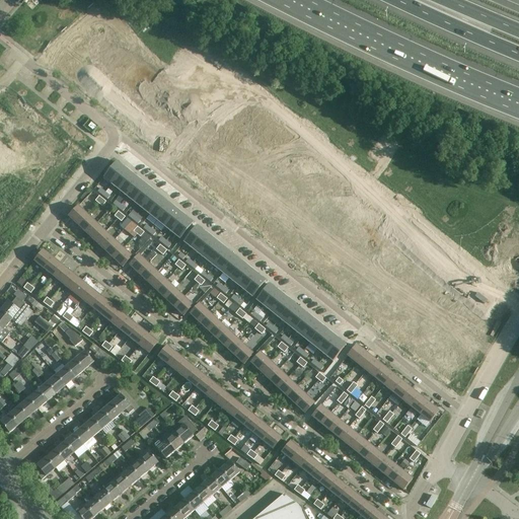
[(116,163),(103,178),(112,186),(124,169),(116,163)]
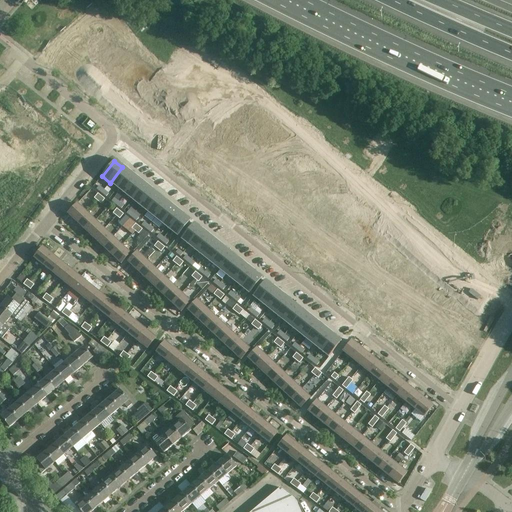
[(122,167),(110,183),(117,189),(130,173),(122,167)]
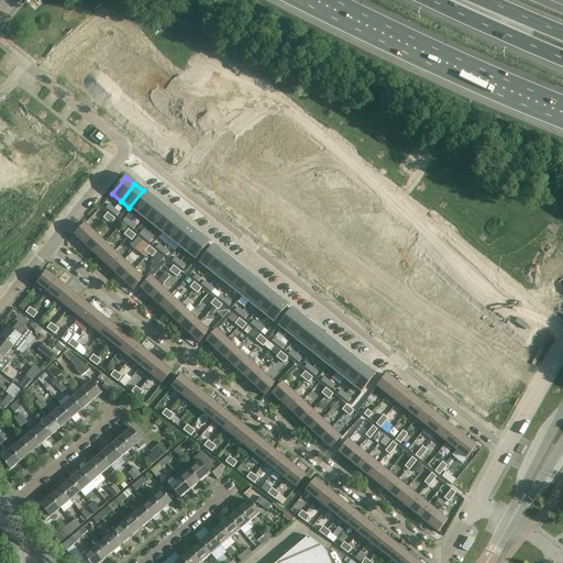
[(143,190),(129,208),(138,214),(151,197),(143,190)]
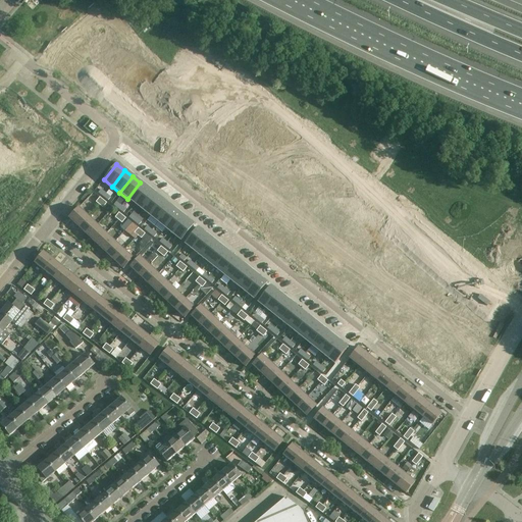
[(140,183),(127,199),(135,205),(148,189),(140,183)]
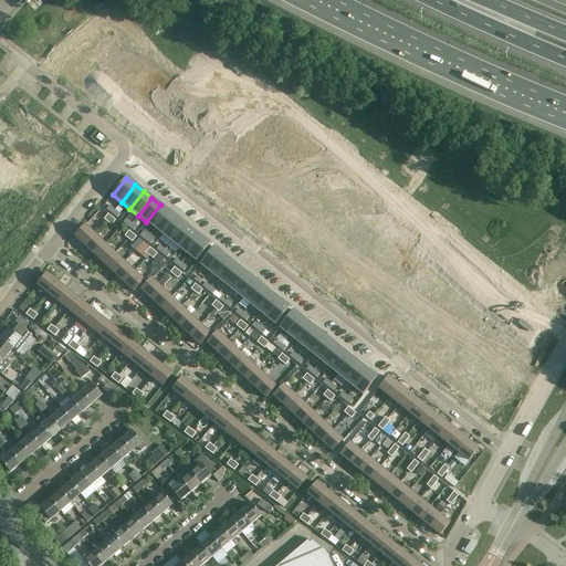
[(160,205),(146,222),(155,229),(168,211),(160,205)]
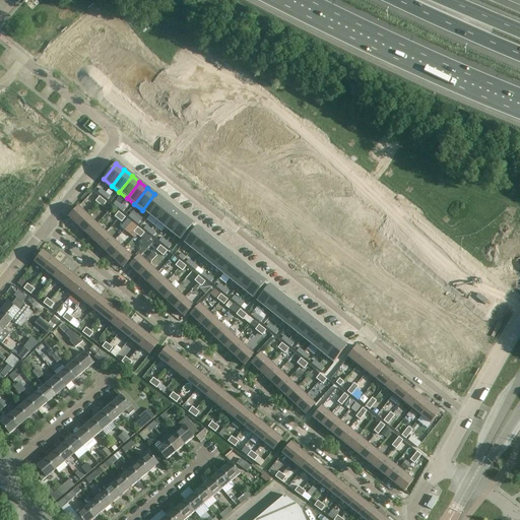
[(154,194),(142,210),(149,216),(163,200),(154,194)]
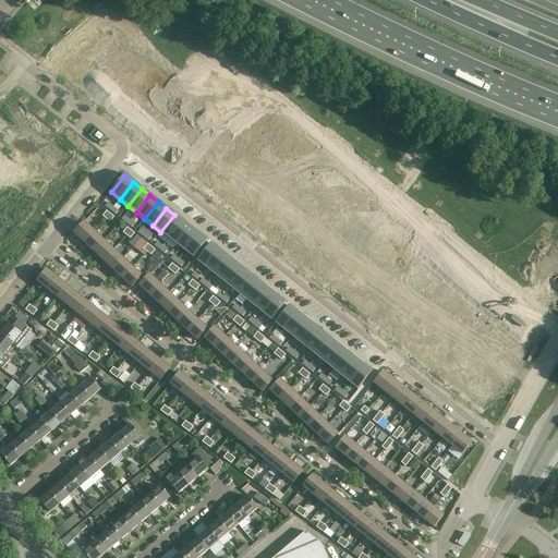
[(174,215),(160,232),(169,239),(182,221),(174,215)]
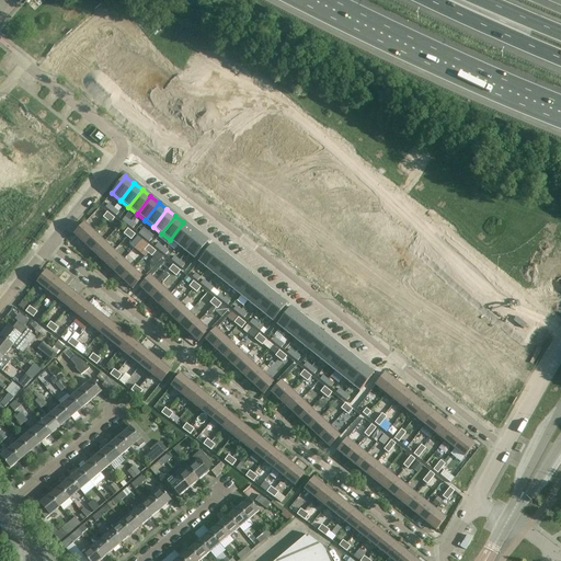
[(183,222),(170,240),(178,247),(192,229),(183,222)]
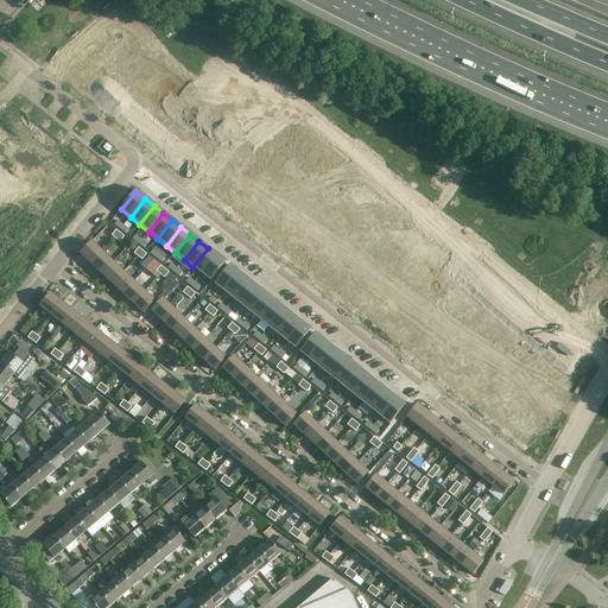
[(92,244),(80,255),(90,265),(102,253),(92,244)]
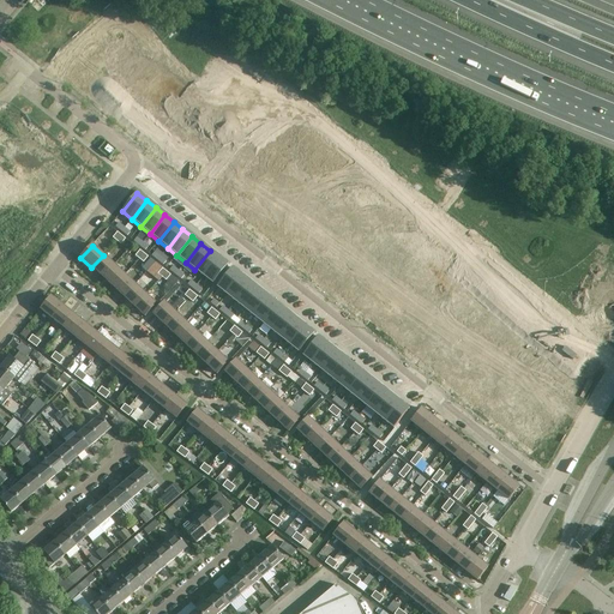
[(210,251),(194,270),(204,277),(218,258),(210,251)]
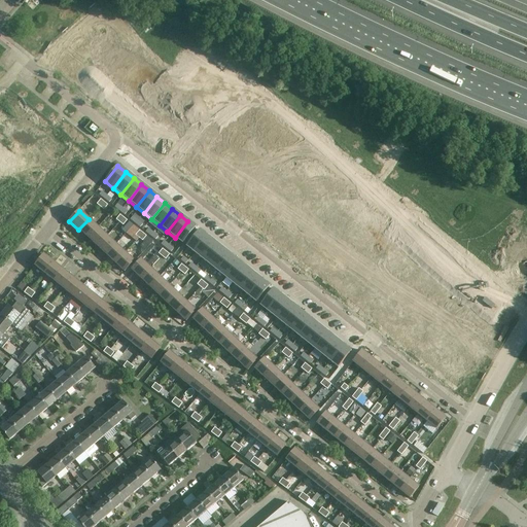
[(89,219),(78,230),(88,239),(98,227),(89,219)]
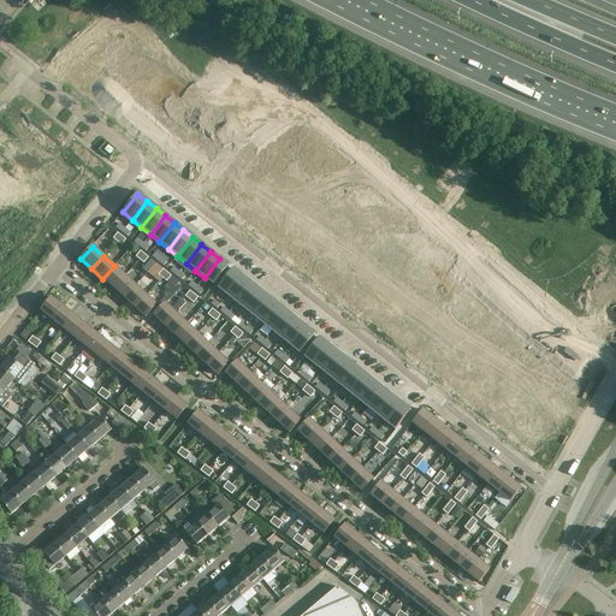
[(219,259),(205,278),(213,285),(229,266),(219,259)]
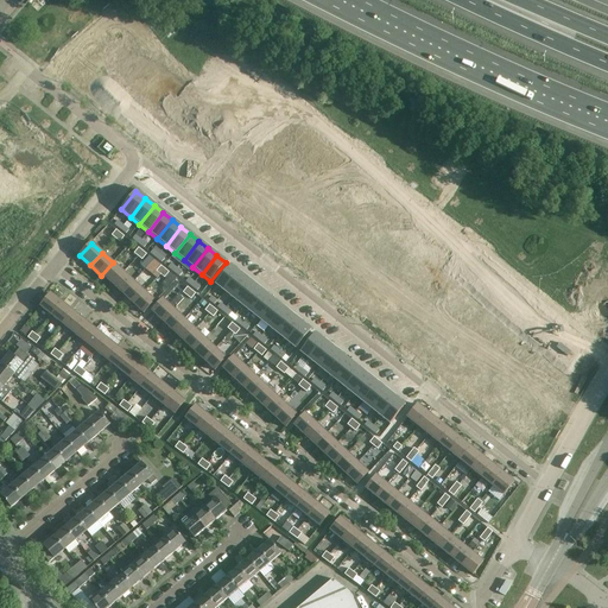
[(113,263),(101,276),(112,285),(122,273),(113,263)]
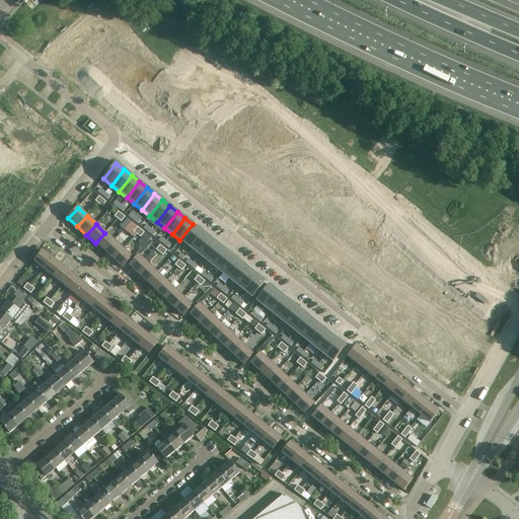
[(197,227),(183,243),(192,249),(205,233),(197,227)]
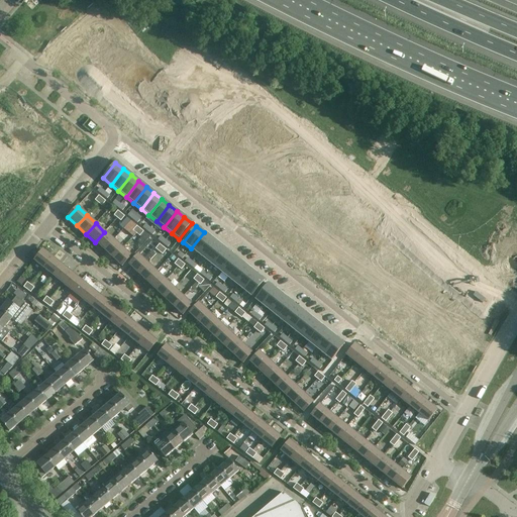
[(104,232),(95,242),(104,250),(113,240),(104,232)]
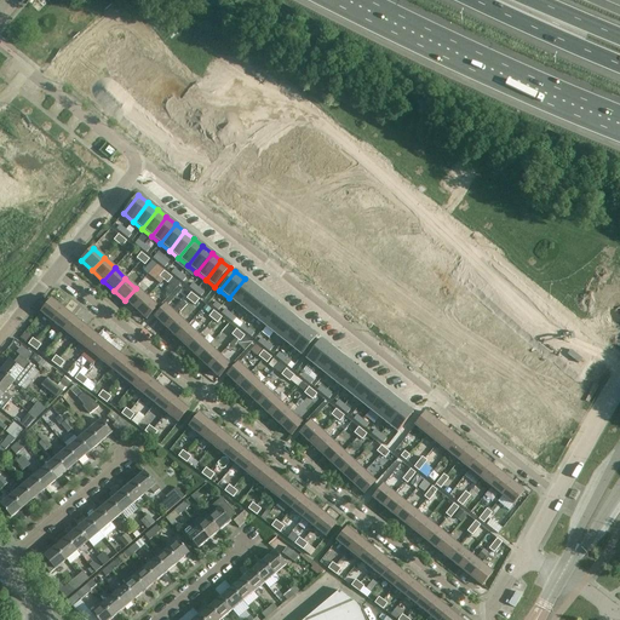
[(172,279),(167,283),(170,286),(174,291),(176,291),(179,286),(172,279)]
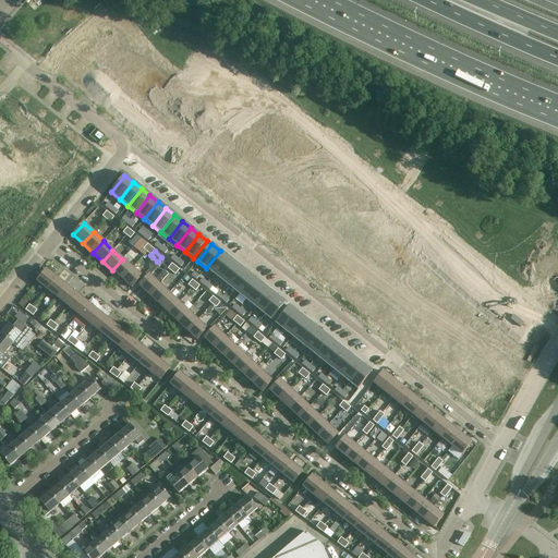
[(220,251),(206,268),(214,275),(228,257),(220,251)]
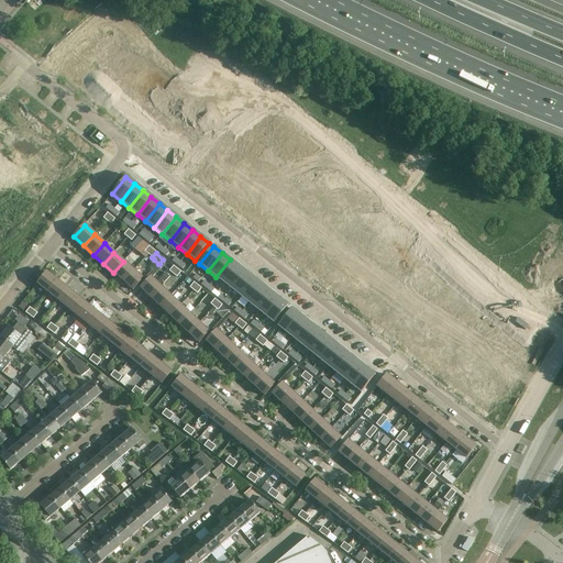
[(154,260),(150,264),(154,268),(158,264),(154,260)]
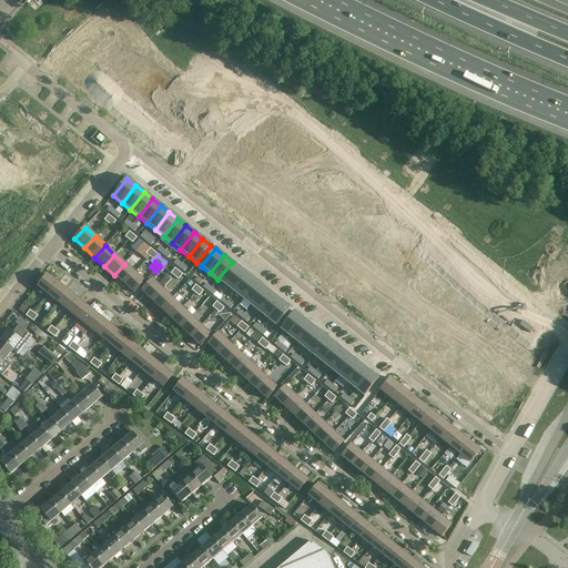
[(232,262),(217,280),(226,286),(241,269),(232,262)]
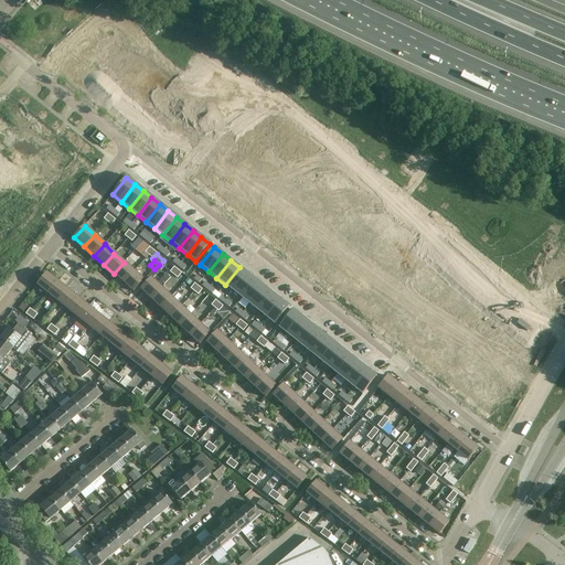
[(124,263),(114,274),(123,283),(134,272),(124,263)]
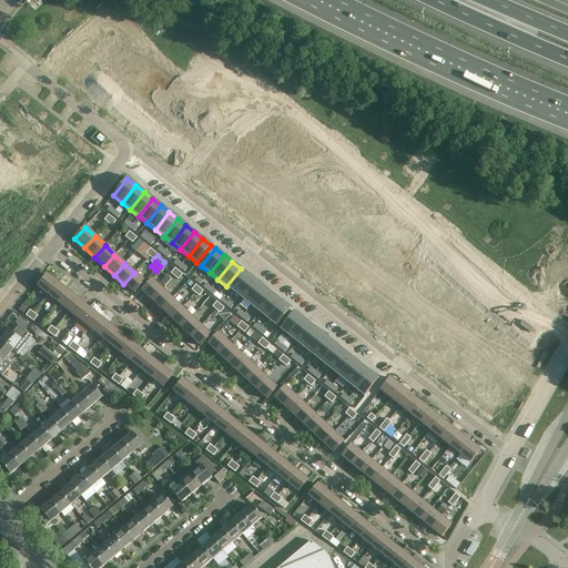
[(241,269),(226,286),(234,293),(249,275),(241,269)]
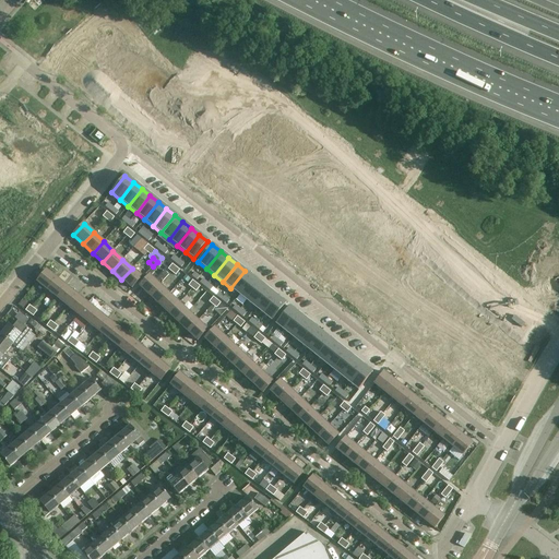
[(132,269),(121,280),(132,289),(142,278),(132,269)]
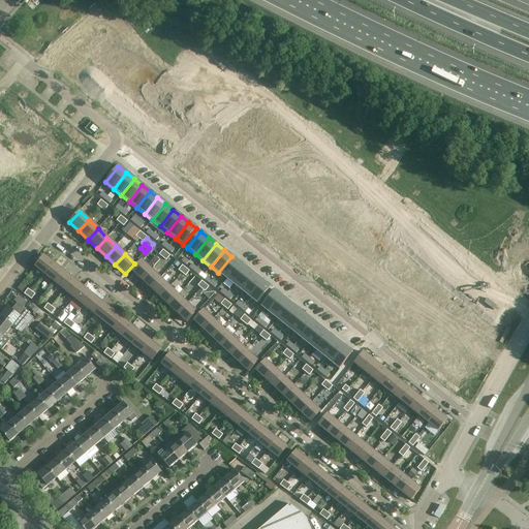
[(43,256),(35,268),(44,276),(54,265),(43,256)]
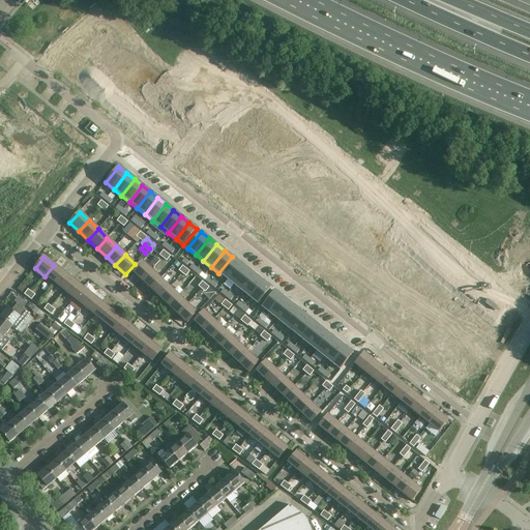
[(156,257),(149,264),(153,268),(159,261),(156,257)]
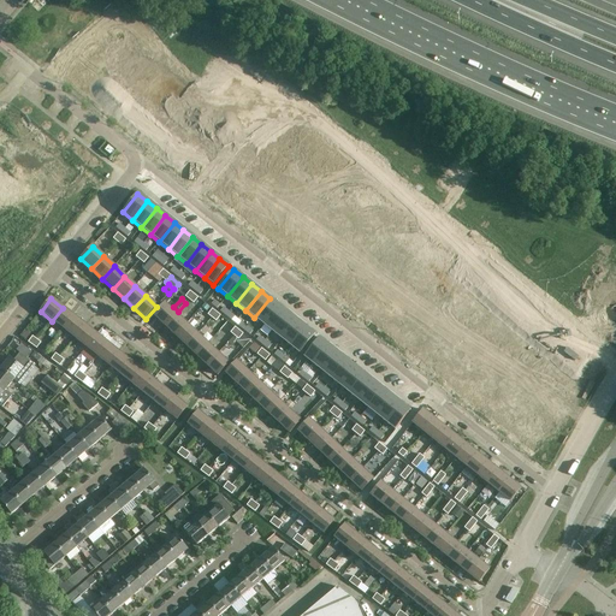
[(270,298),(254,318),(264,325),(279,306),(270,298)]
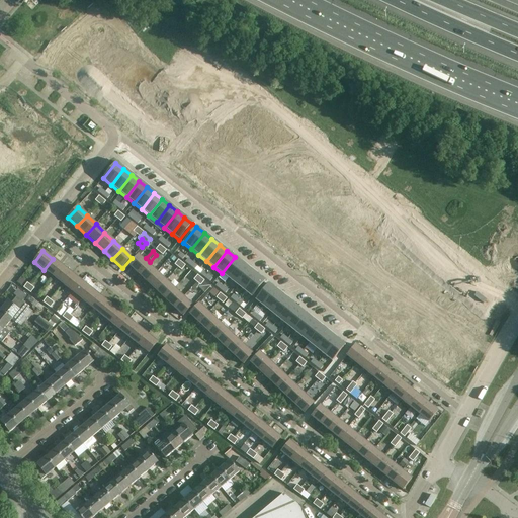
[(130,266),(139,275),(148,264),(139,256),(130,266)]
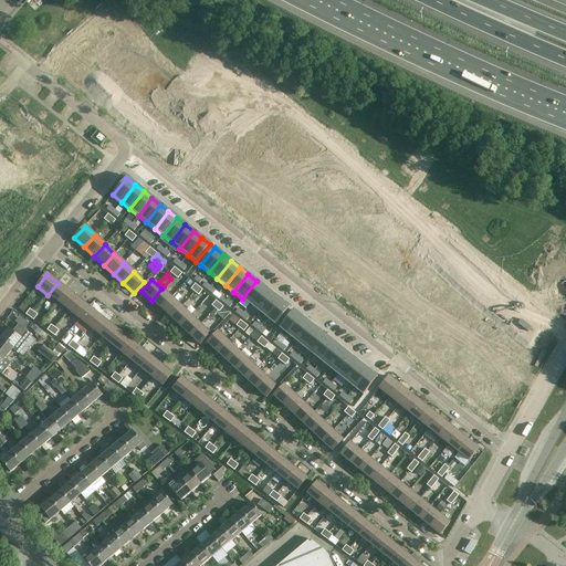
[(257,281),(242,299),(250,305),(264,287),(257,281)]
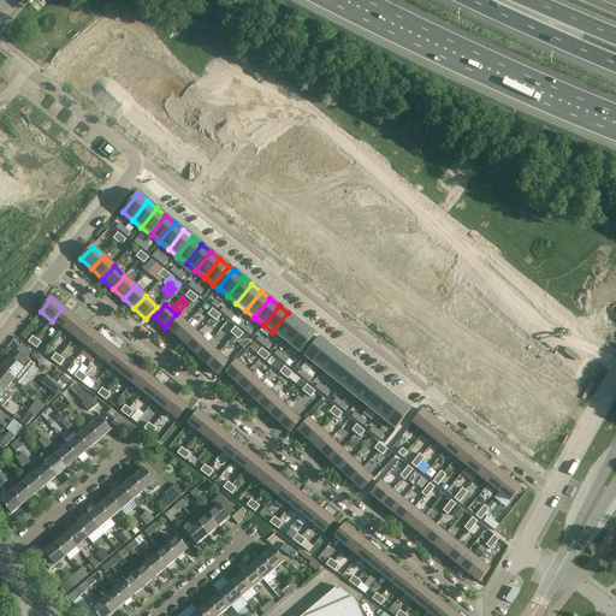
[(63,308),(52,321),(64,330),(73,317),(63,308)]
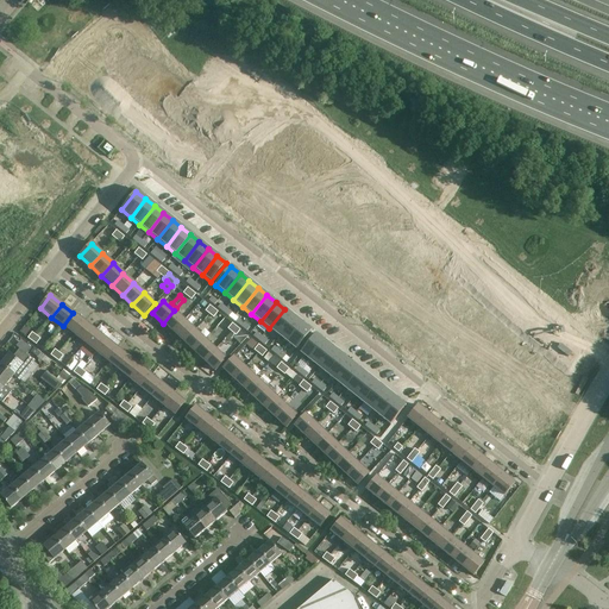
[(284,309),(269,328),(278,336),(294,316),(284,309)]
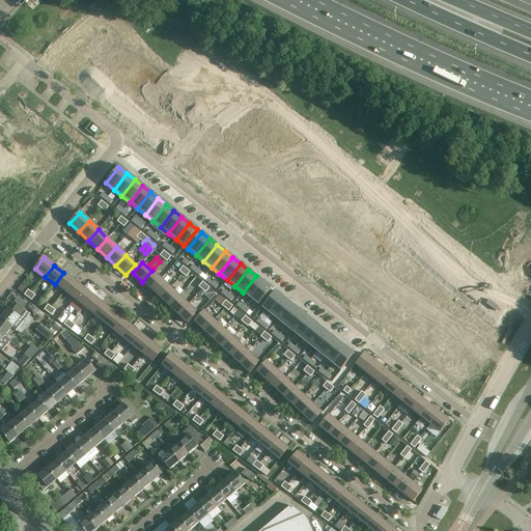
[(151,271),(142,282),(150,290),(161,280),(151,271)]
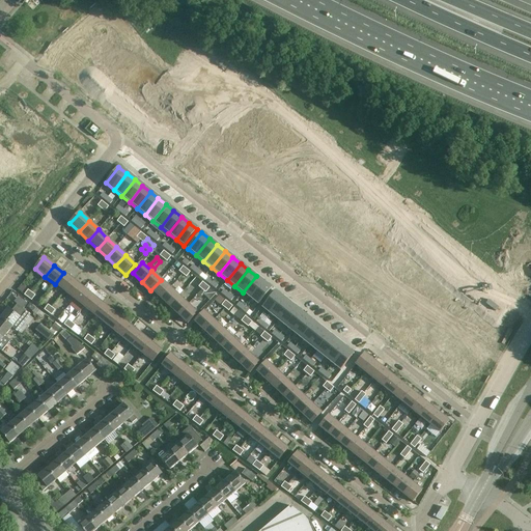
[(63,273),(55,284),(64,292),(74,281),(63,273)]
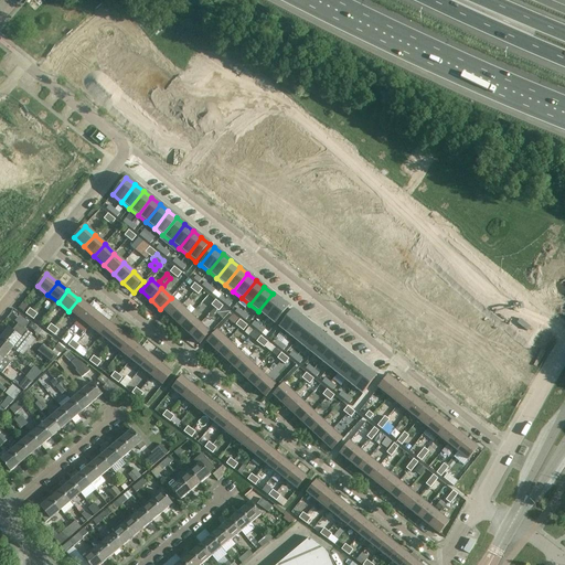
[(273,294),(258,311),(266,318),(280,300),(273,294)]
